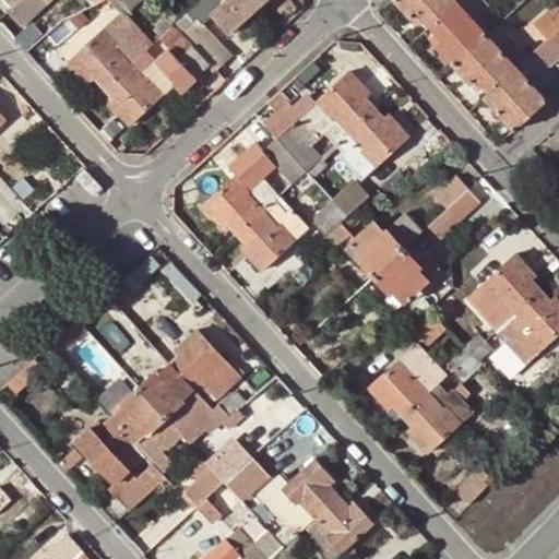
[(22,0),(13,8),(10,12),(23,26),(51,0),(22,0)]
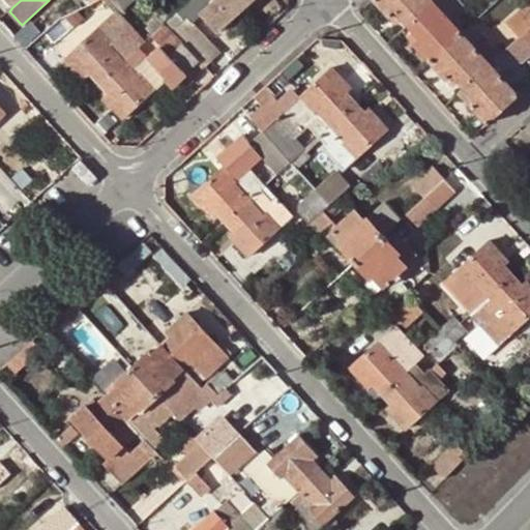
[(139,0),(105,0),(120,18),(139,0)]
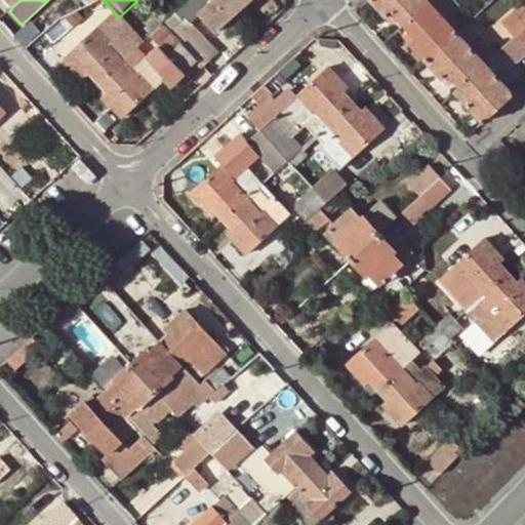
[(186,42),(206,65),(219,51),(194,23),(207,11),(223,28),(252,0),(189,0),(176,11),(166,21),(186,42)]
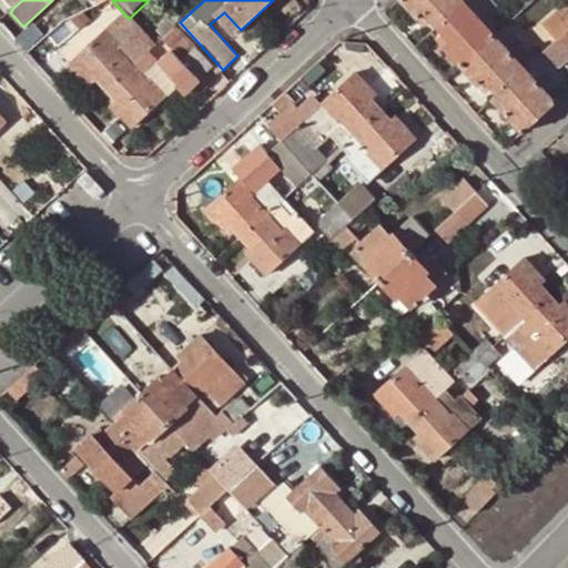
[(401,0),(419,19),(425,13),(430,19),(438,28),(466,2),(464,0),(401,0)]
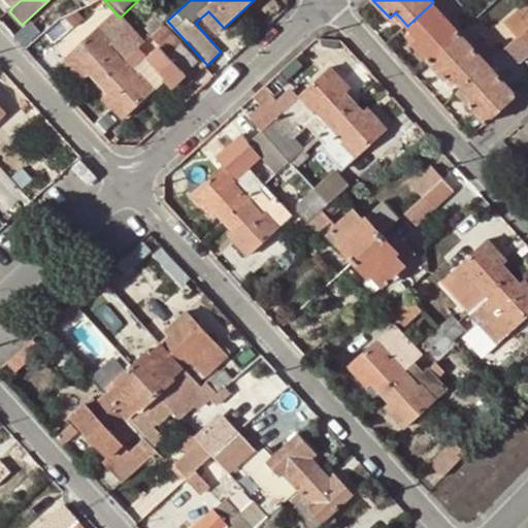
[(434,0),(433,2),(450,21),(464,6),(458,0),(434,0)]
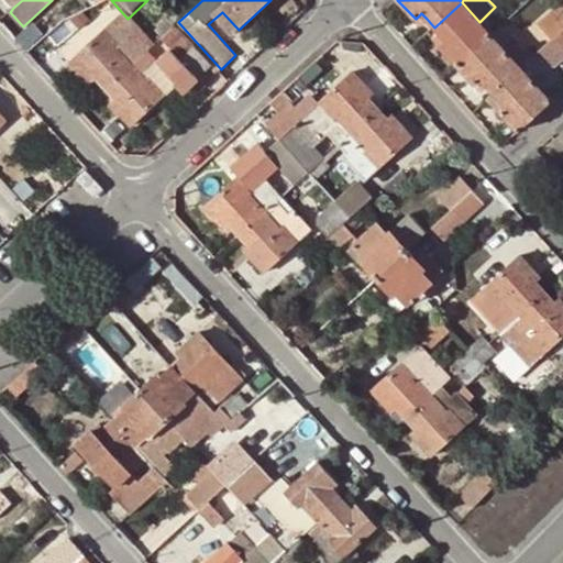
[(440,46),(459,67),(493,36),(479,22),(462,2),(434,28),(440,34),(445,41),(440,46)]
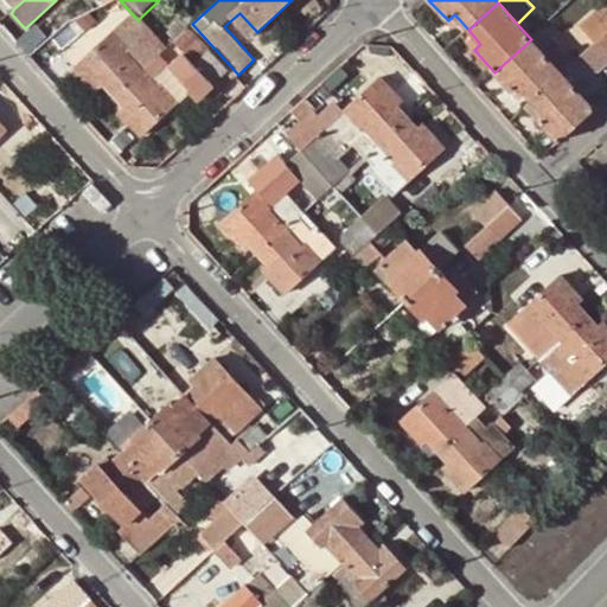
[(606,4),(583,27),(598,43),(606,33),(606,4)]
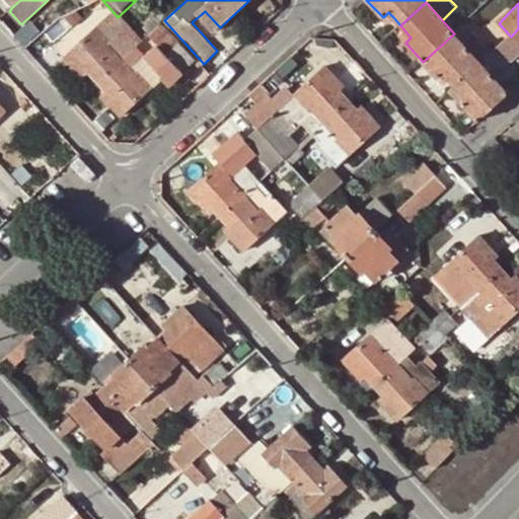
[(164,20),(174,11),(169,5),(159,14),(164,20)]
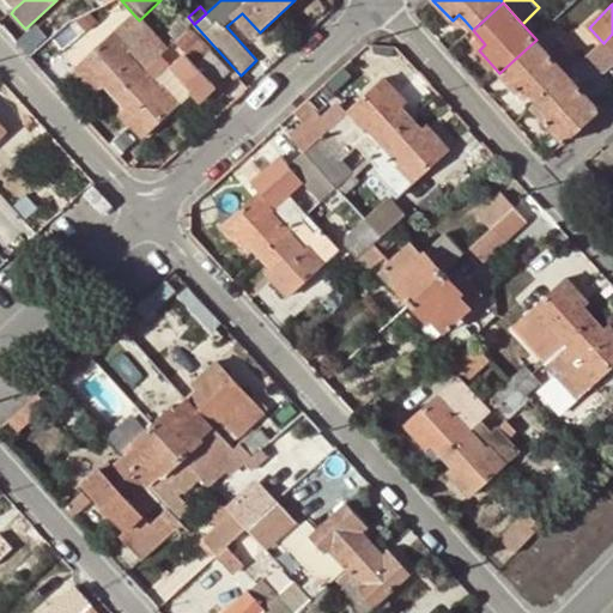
[(459,26),(465,20),(459,14),(453,20),(459,26)]
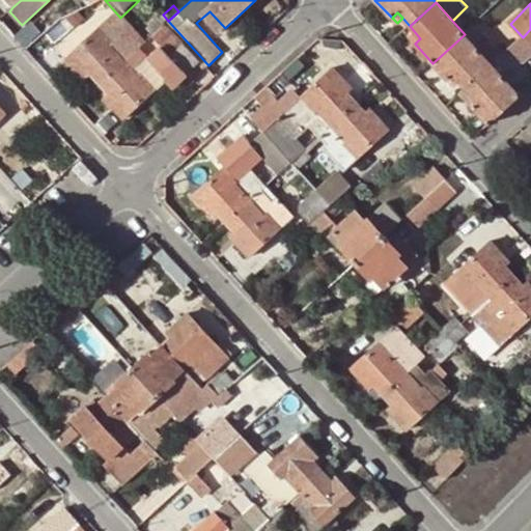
[(155,34),(168,21),(163,15),(148,27),(155,34)]
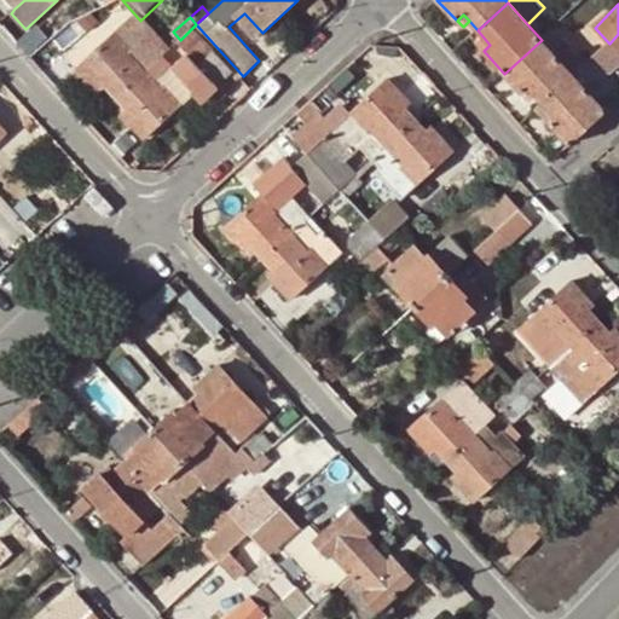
[(108,87),(117,97),(156,61),(148,52),(154,47),(129,22),(79,67),(96,84),(100,80),(108,87)]
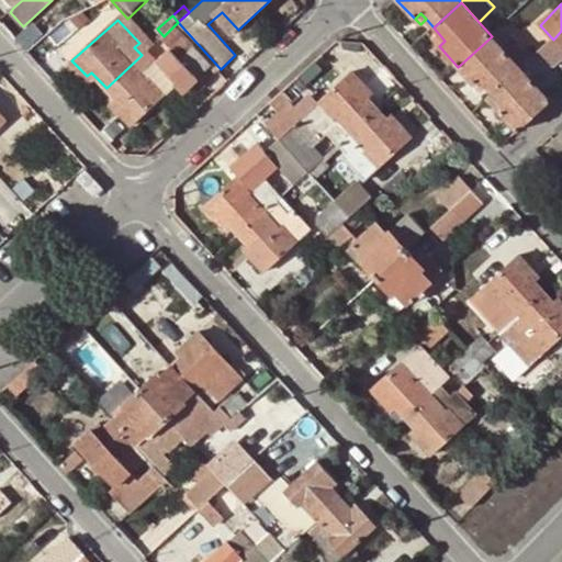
[(434,40),(439,46),(445,41),(439,34),(434,40)]
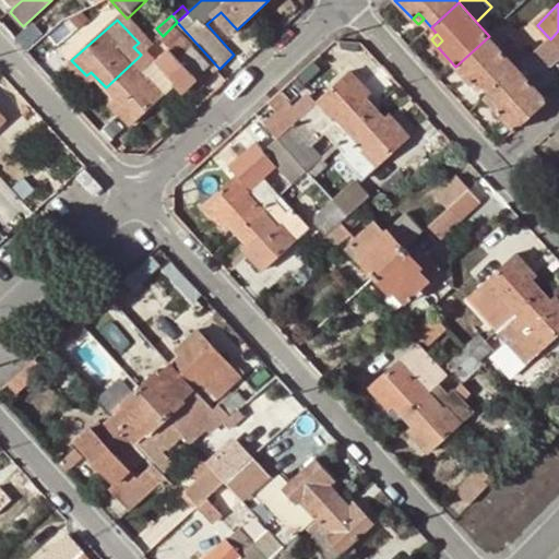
[(489,36),(455,67),(472,84),(478,79),(484,85),(491,94),(519,69),(500,48),(489,36)]
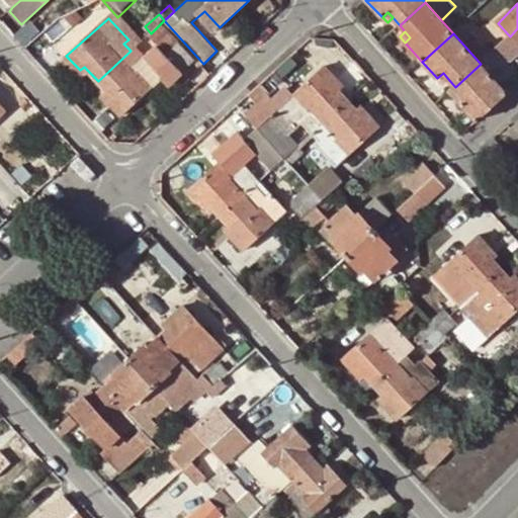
[(476,34),(463,45),(481,64),(491,54),(476,34)]
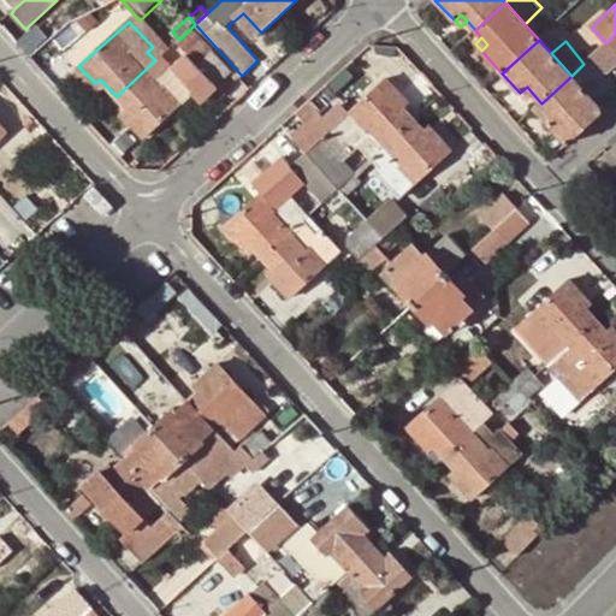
[(147,52),(155,60),(161,55),(154,46),(153,47),(147,52)]
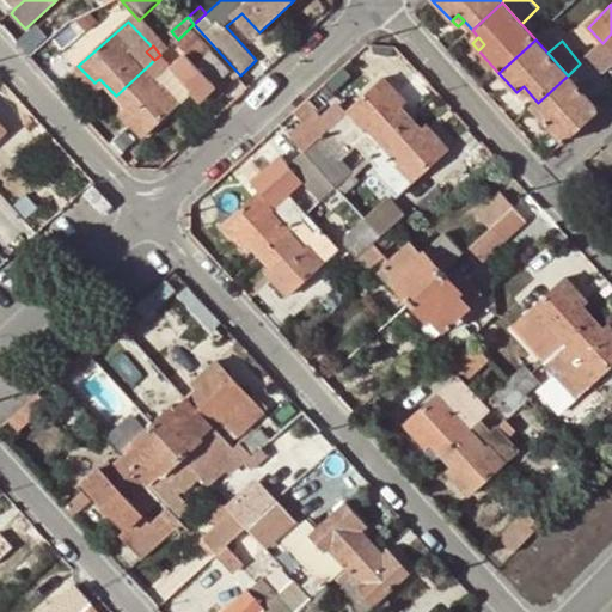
[(165,72),(154,60),(116,96),(128,109),(123,115),(129,121),(142,136),(191,92),(199,101),(216,84),(221,90),(240,75),(216,49),(189,74),(177,60),(165,72)]
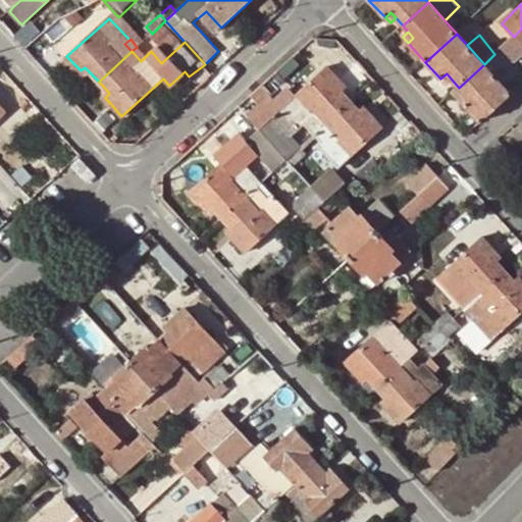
[(81,70),(66,56),(61,60),(82,82),(86,77),(81,70)]
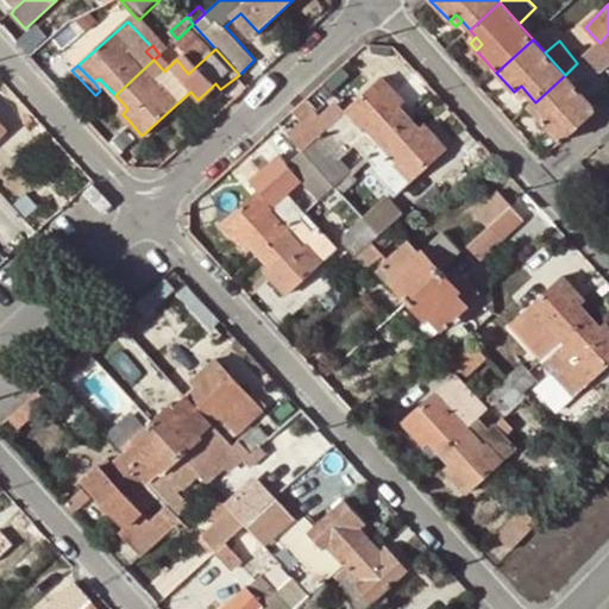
[(559,143),(596,110),(565,75),(535,102),(528,110),(559,143)]
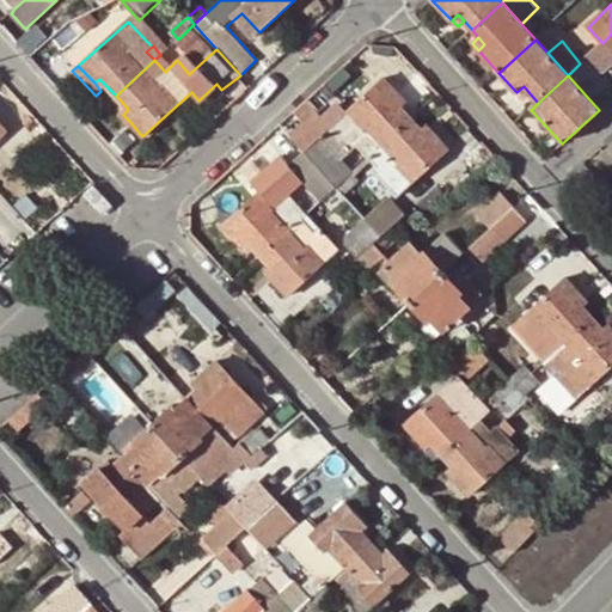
[(317,140),(305,151),(338,188),(353,176),(357,172),(343,158),(362,140),(375,155),(414,121),(401,108),(393,101),(399,95),(385,78),(349,111),(317,140)]
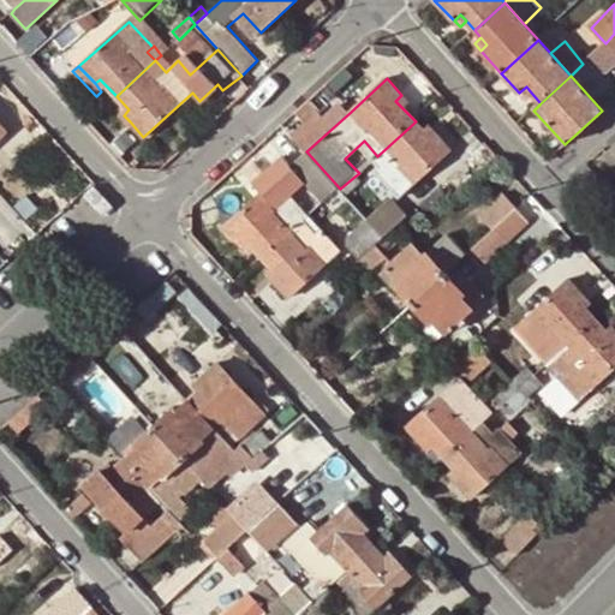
[(101,91),(107,87),(100,79),(95,83),(101,91)]
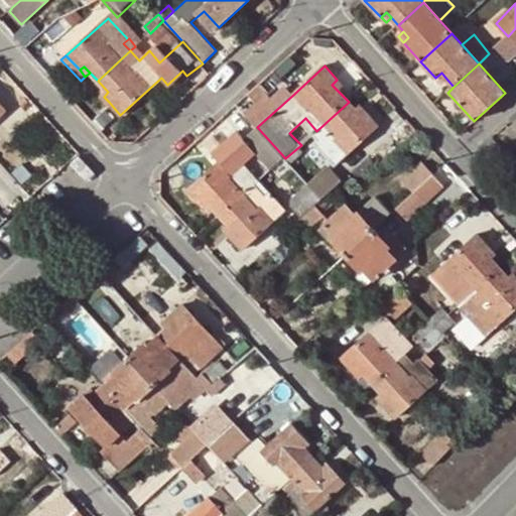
[(441,73),(435,78),(439,84),(446,79),(441,73)]
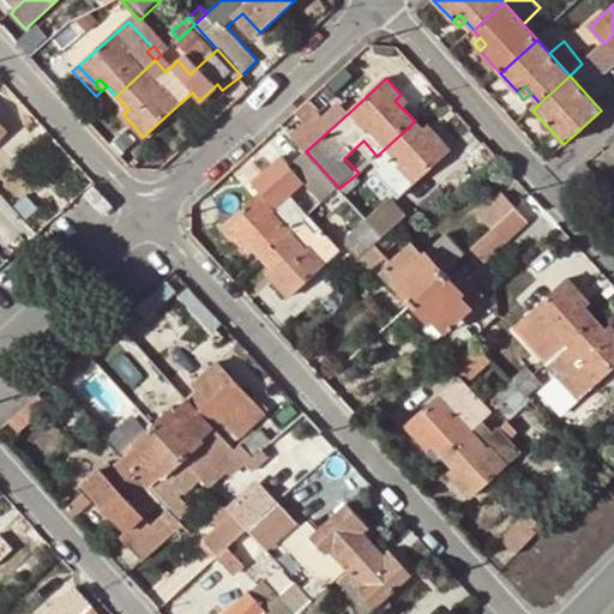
[(395,101),(402,108),(409,102),(401,95),(395,101)]
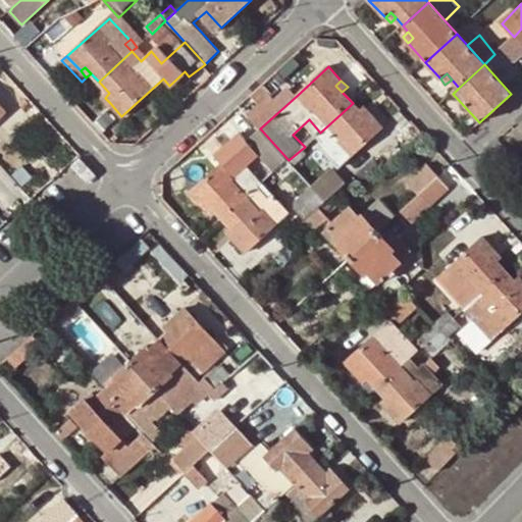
[(251,95),(258,104),(263,100),(266,90),(262,85),(251,95)]
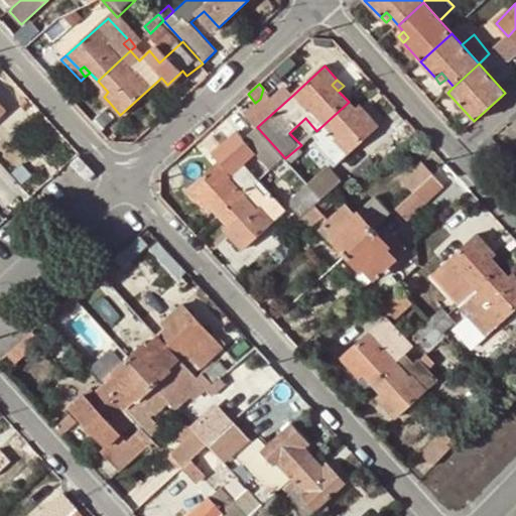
[(265,106),(267,118),(294,94),(287,87),(265,106)]
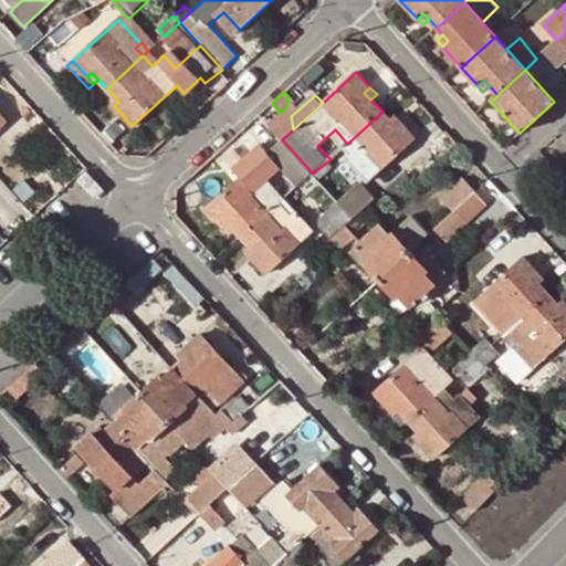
[(268,124),(282,139),(293,129),(291,116),(285,108),(280,113),(268,124)]
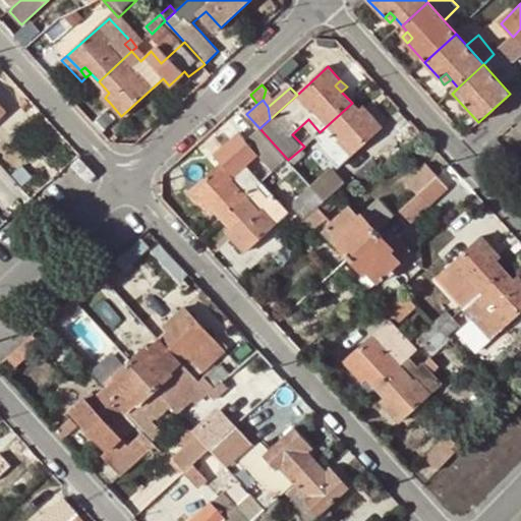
[(352,103),(320,132),(327,138),(322,142),(342,166),(384,128),(371,115),(366,119),(359,111),(352,103)]
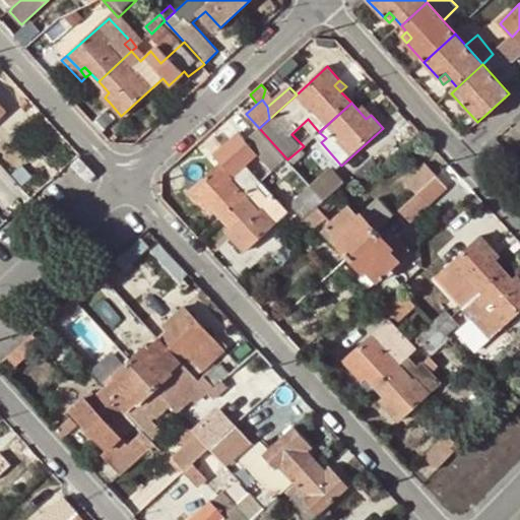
[(364,107),(359,111),(366,119),(371,115),(364,107)]
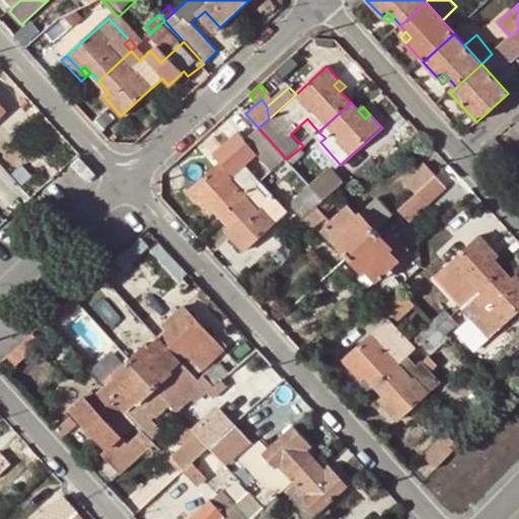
[(0,132),(14,120),(6,110),(0,116),(0,132)]
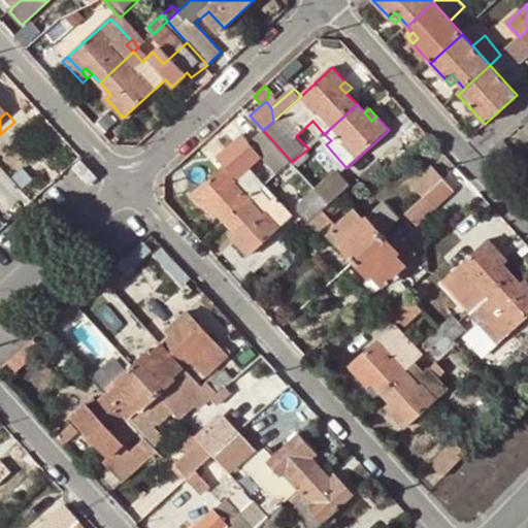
[(292,162),(263,130),(251,141),(281,173),(292,162)]
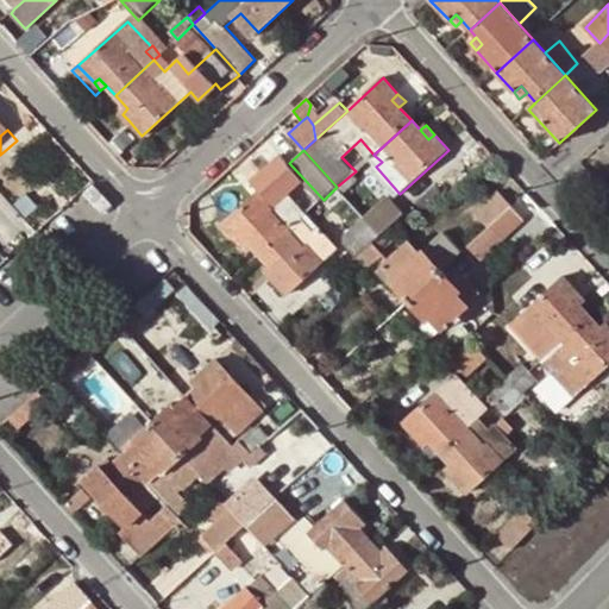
[(351,175),(337,187),(343,194),(356,182),(351,175)]
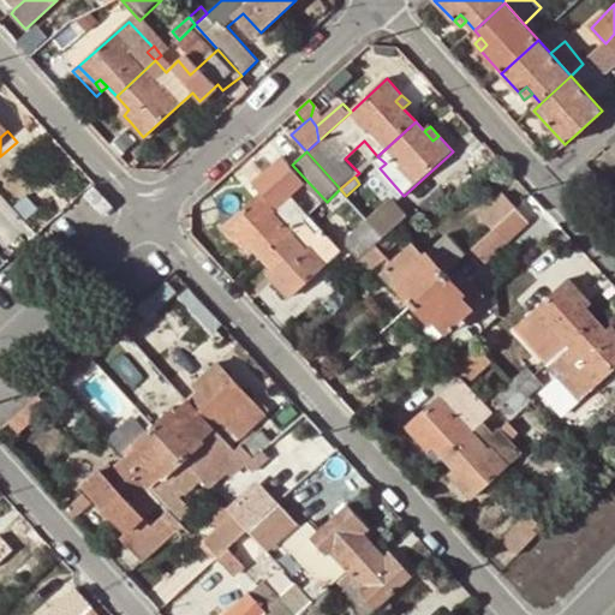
[(346,196),(340,189),(327,202),(333,209),(346,196)]
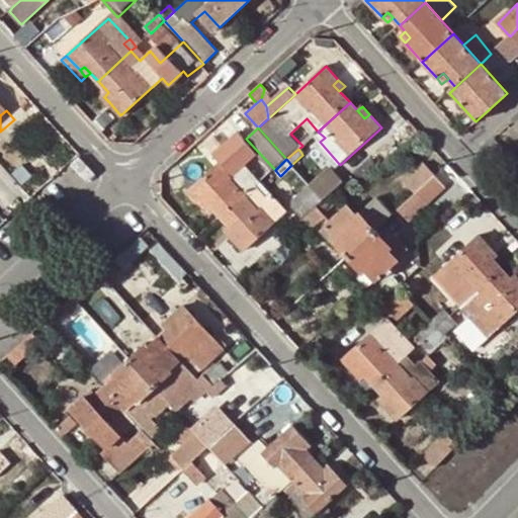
[(212,208),(223,219),(257,186),(263,181),(247,165),(234,177),(220,163),(189,190),(201,204),(206,200),(212,208)]
